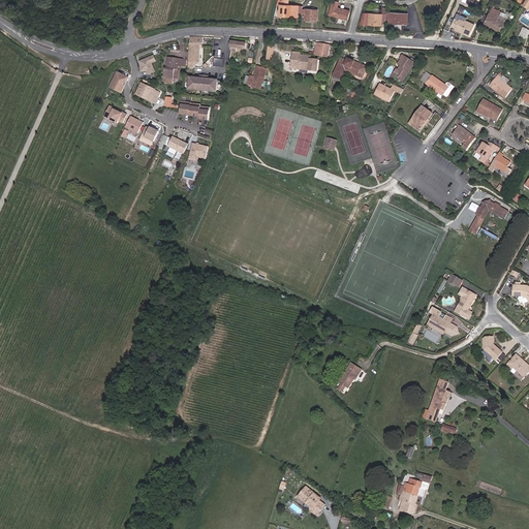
[(302,16),(302,12),(302,9),(287,6),(288,0),(282,0),(281,5),(278,5),(275,14),(296,19),(297,14),(302,16)]
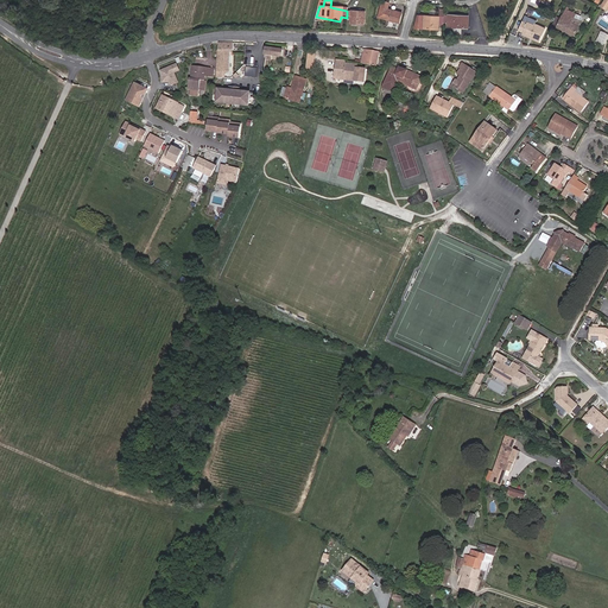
[(377,17),(384,19),(387,8),(388,4),(390,2),(381,0),(377,17)]
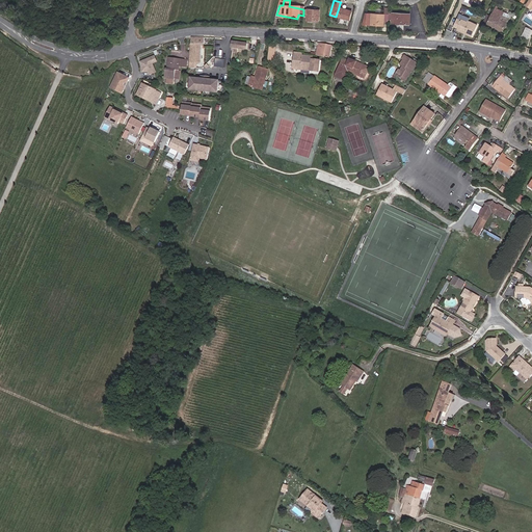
[(506,11),(507,8),(501,6),(501,7),(496,5),(487,24),(503,30),(508,19),(504,16),(505,11),(506,11)]
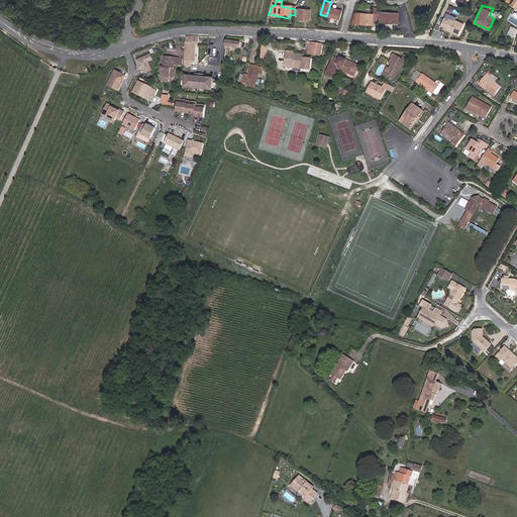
[(329,7),(326,16),(339,19),(342,11),(329,7)]
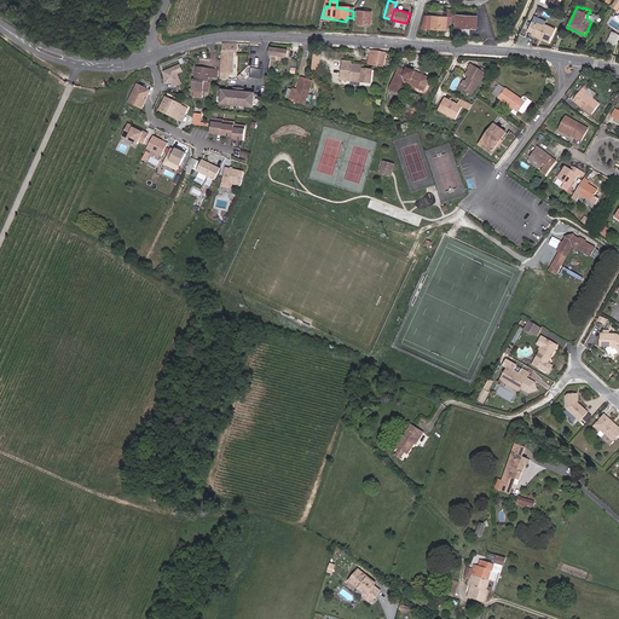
[(370,16),(353,15),(353,18),(352,21),(357,21),(357,27),(369,27),(370,16)]
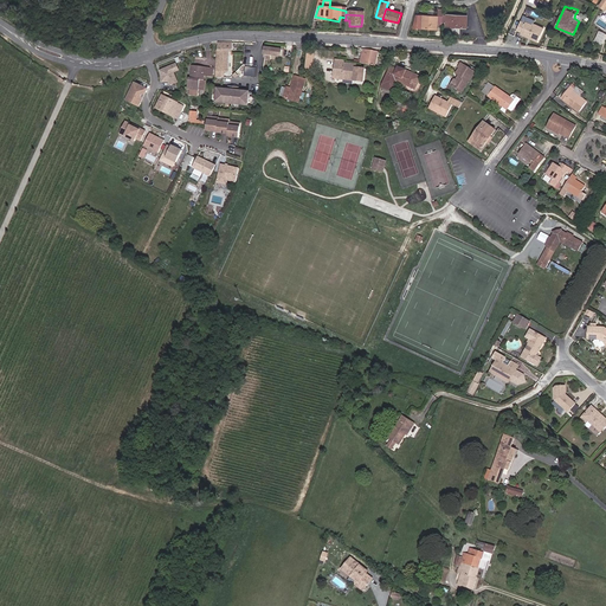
[(443,19),(443,25),(447,25),(447,30),(466,28),(468,17),(443,17),(443,19)]
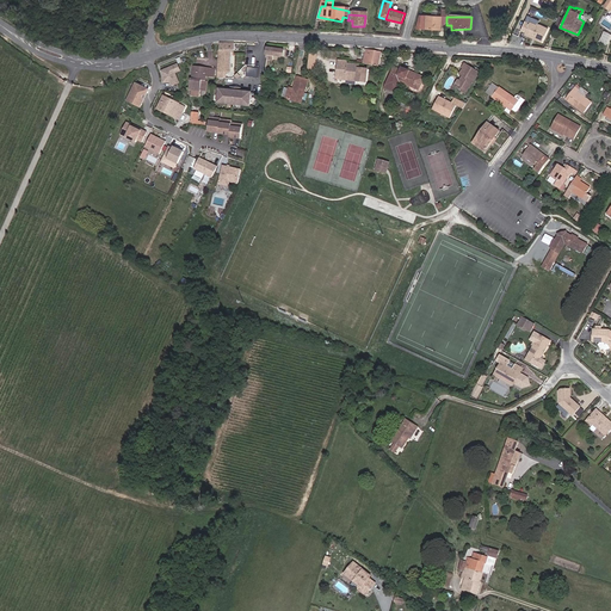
[(446,25),(446,19),(420,19),(417,32),(440,32),(440,29),(446,29),(446,25)]
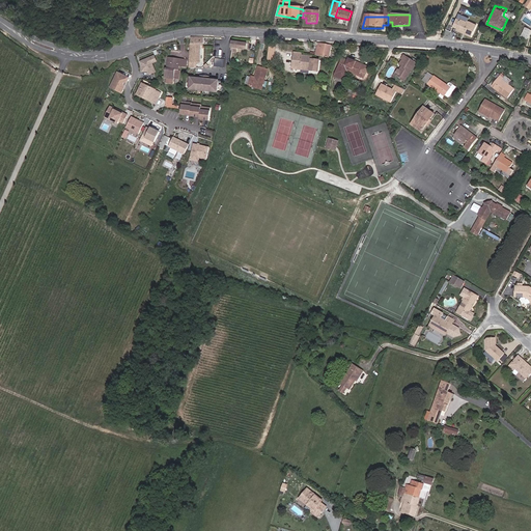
[(471,37),(476,26),(467,22),(465,22),(460,20),(459,21),(455,20),(452,27),(456,29),(463,31),(464,31),(466,31),(465,34),(471,37)]
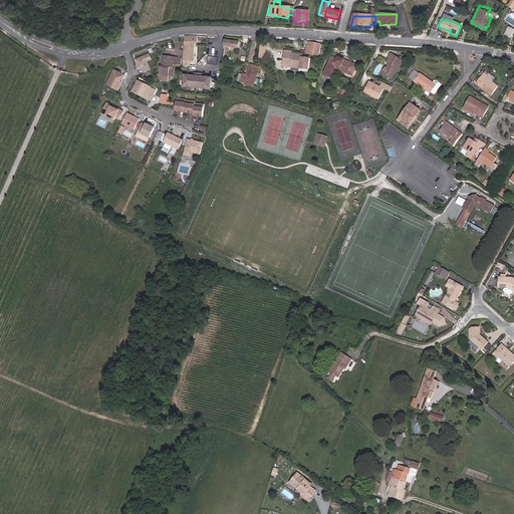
[(198,43),(198,36),(189,36),(185,36),(184,60),(193,61),(194,42),(198,43)]
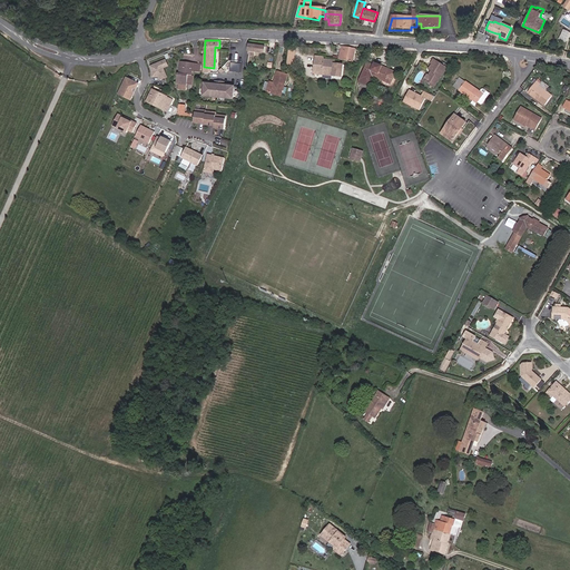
[(249,45),(248,56),(256,56),(256,52),(265,52),(266,46),(249,45)]
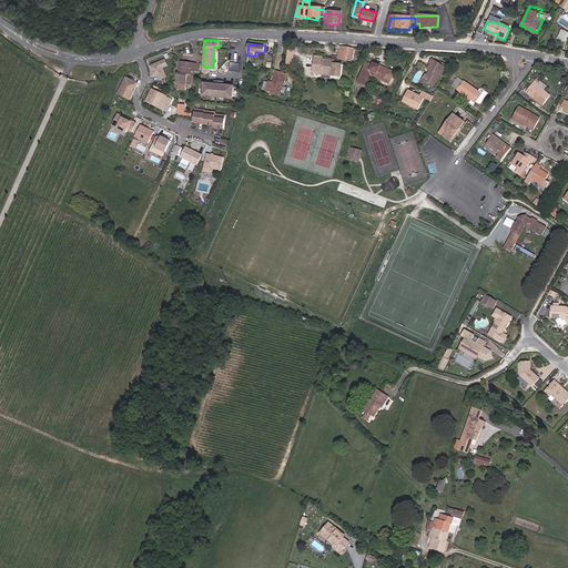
[(354,48),(342,46),(340,59),(353,61),(354,48)]
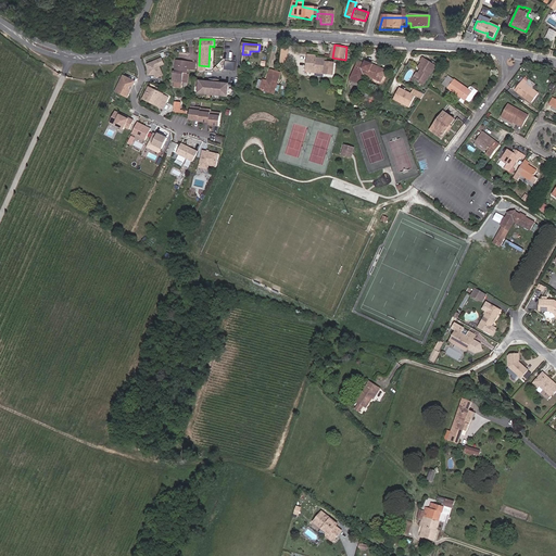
[(318,73),(319,60),(316,59),(317,57),(308,57),(307,72),(316,73),(316,72),(318,73)]
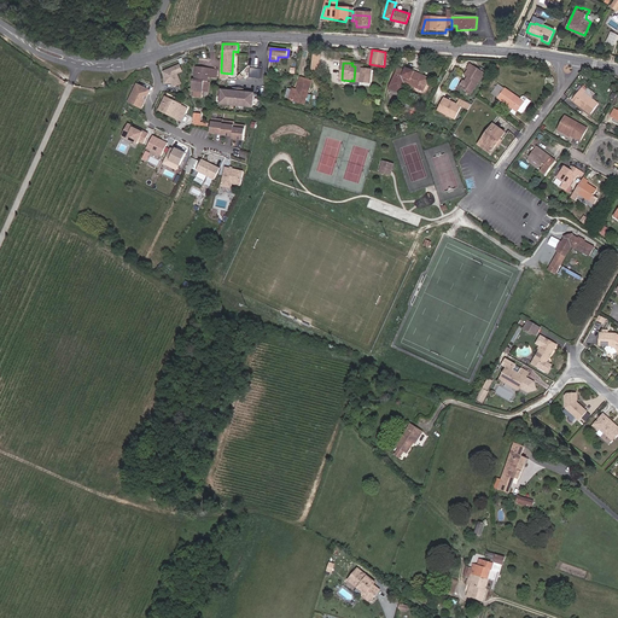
[(179,64),(163,71),(163,85),(172,85),(173,87),(181,85),(176,74),(181,71),(179,64)]
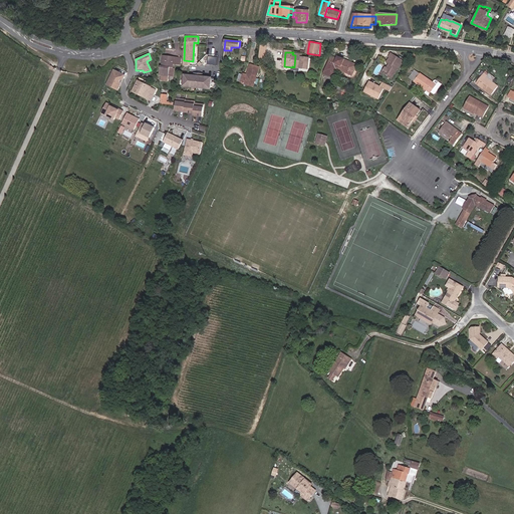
[(386,76),(398,58),(391,53),(388,58),(389,59),(387,63),(389,65),(387,67),(386,67),(383,70),(384,70),(381,74),(386,76)]
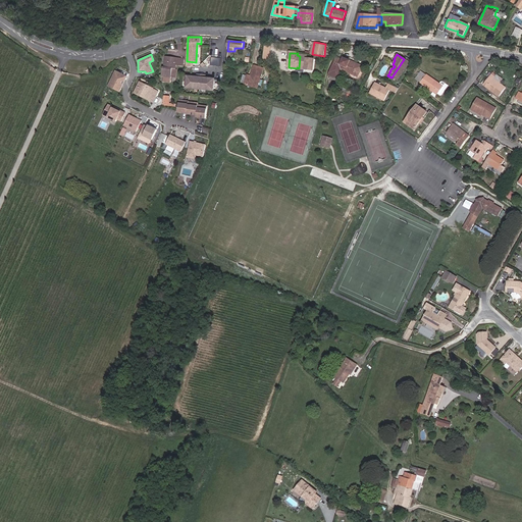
[(172,68),(174,68),(175,65),(181,65),(183,57),(165,56),(164,67),(162,67),(161,76),(164,76),(163,83),(171,83),(172,77),(172,68)]
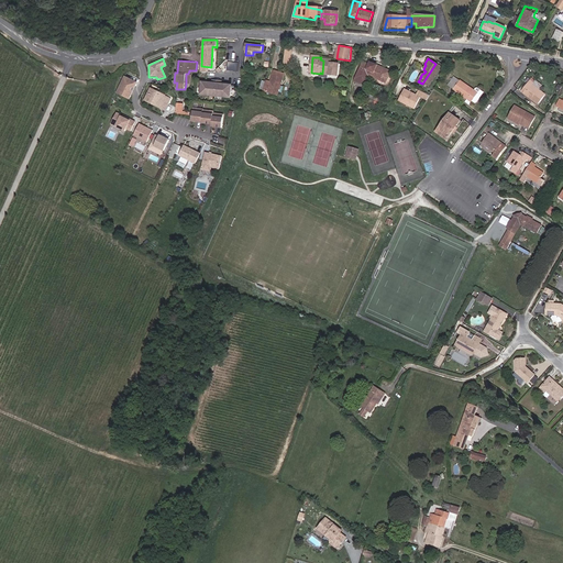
[(330,61),(323,61),(322,74),(330,74),(330,75),(339,75),(340,64),(330,63),(330,61)]
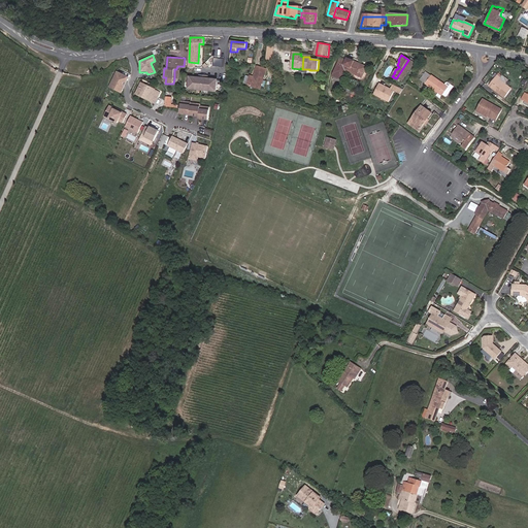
[(338,74),(345,60),(341,58),(334,72),(338,74)]
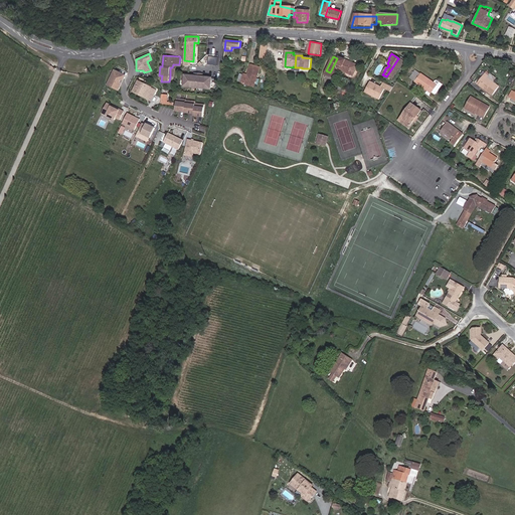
[(339,59),(337,58),(330,72),(334,74),(337,68),(355,76),(358,68),(351,64),(352,62),(342,57),(342,58),(339,57),(339,59)]
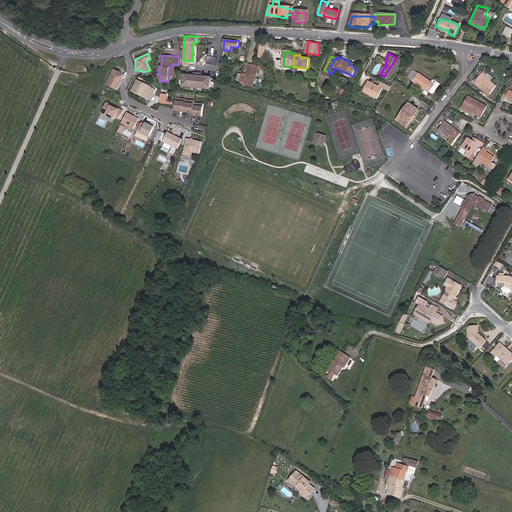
[(403,62),(396,58),(384,76),(392,81),(403,62)]
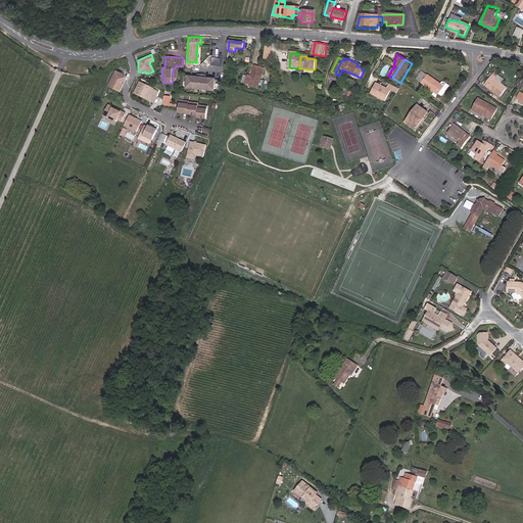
[(262,74),(262,69),(253,66),(249,78),(246,77),(244,86),(251,88),(257,90),(262,75),(262,74)]
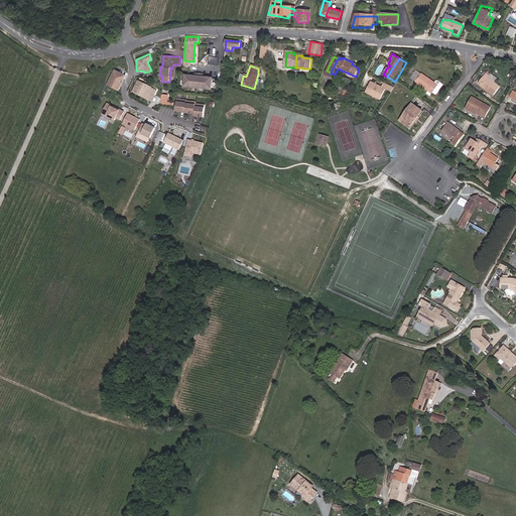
[(125,75),(113,70),(105,86),(117,91),(125,75)]
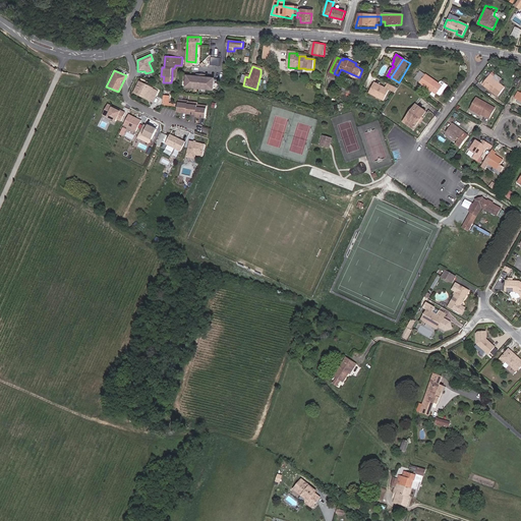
[(421,82),(427,74),(422,70),(416,79),(421,82)]
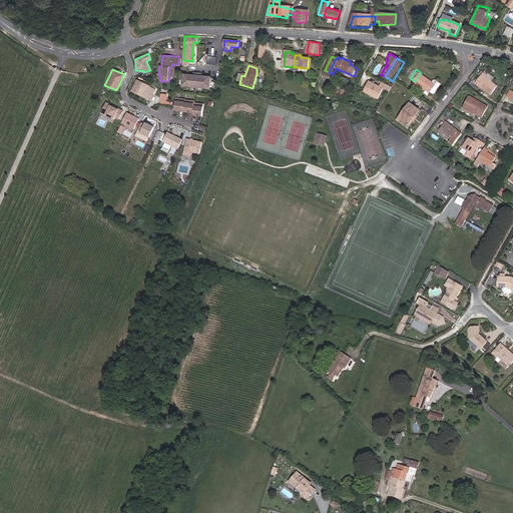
[(487,75),(483,72),(476,82),(491,94),(497,86),(486,77),(487,75)]
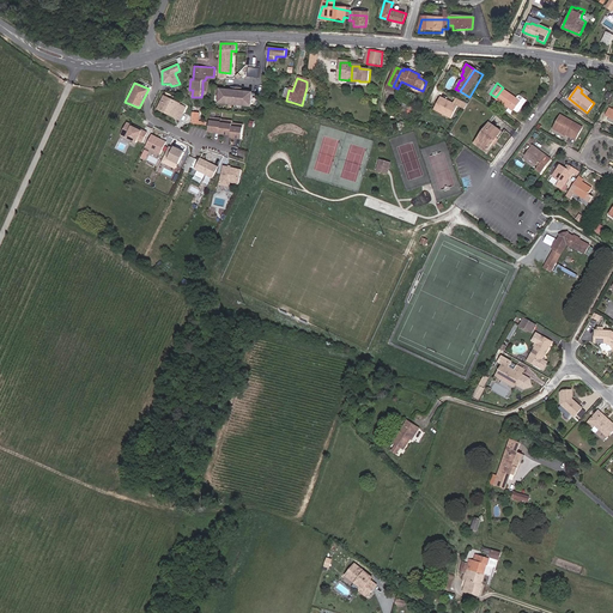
[(523,102),(519,98),(503,87),(496,97),(516,111),(523,102)]
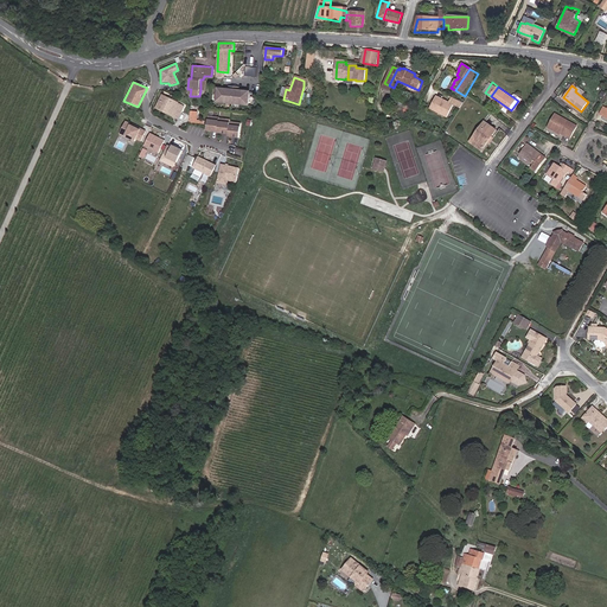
[(249,91),(215,88),(213,103),(248,106),(249,91)]
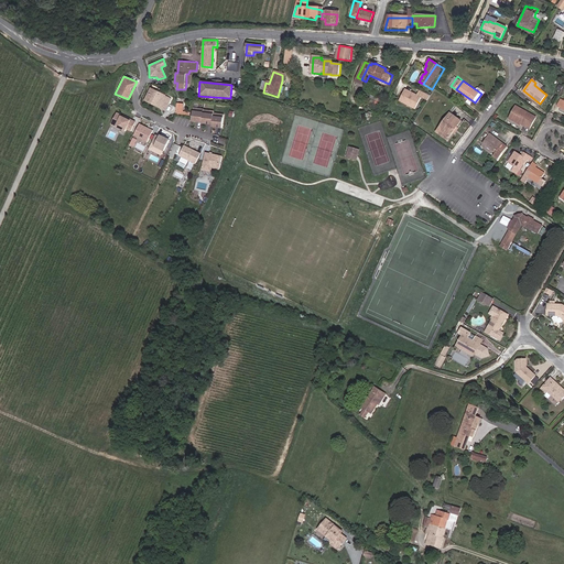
[(479,104),(487,93),(480,88),(478,88),(477,90),(481,94),(475,102),(477,104),(479,104)]
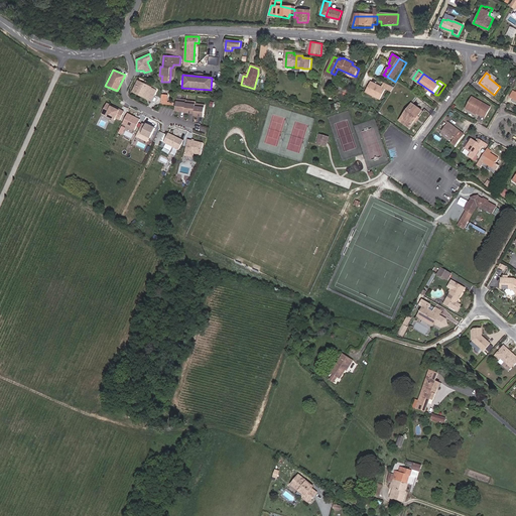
[(152,102),(154,89),(137,82),(132,92),(152,102)]
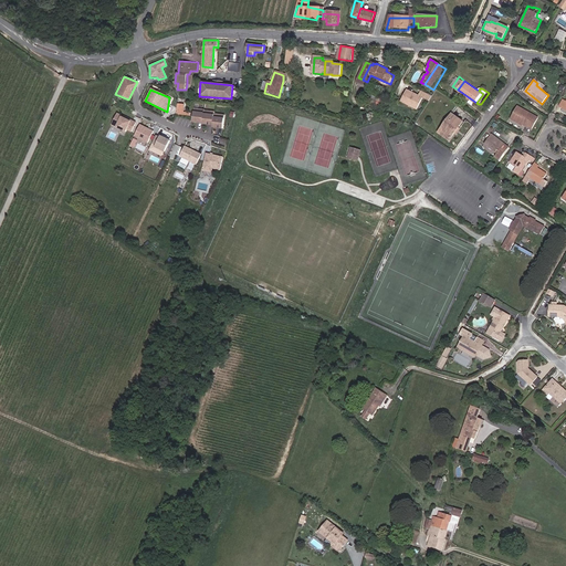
[(399,104),(409,108),(418,96),(406,91),(399,104)]
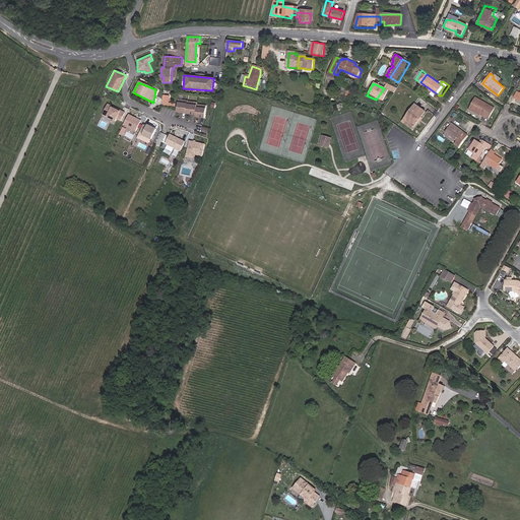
[(384,88),(376,100),(383,104),(389,92),(394,94),(397,89),(386,83),(384,88)]
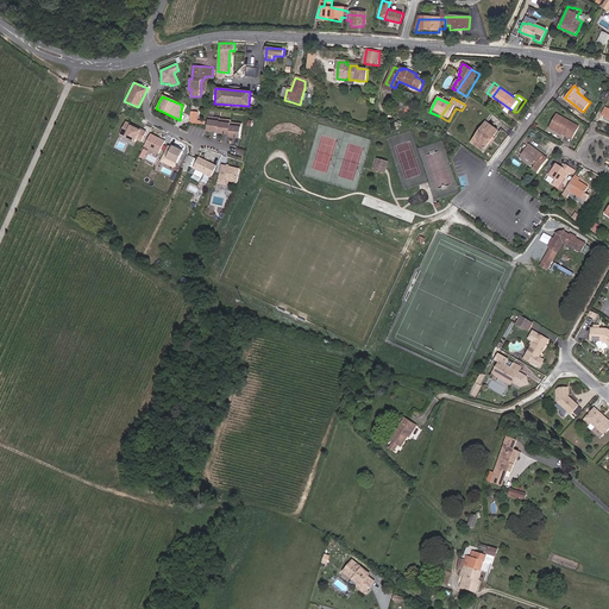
[(551,129),(562,135),(564,132),(572,137),(578,125),(559,114),(557,113),(550,127),(551,129)]
